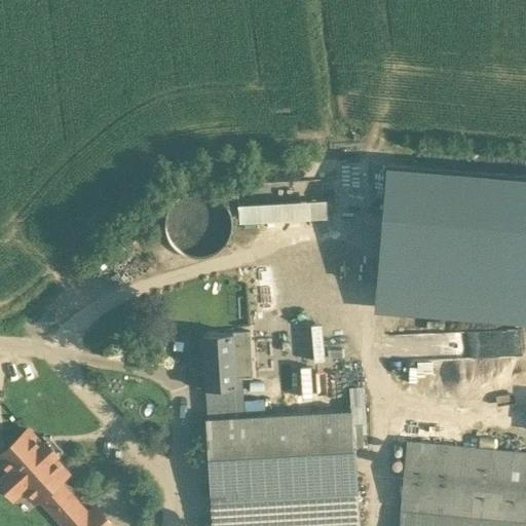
[(525,170),(389,159),(378,307),(525,317),(525,170)]
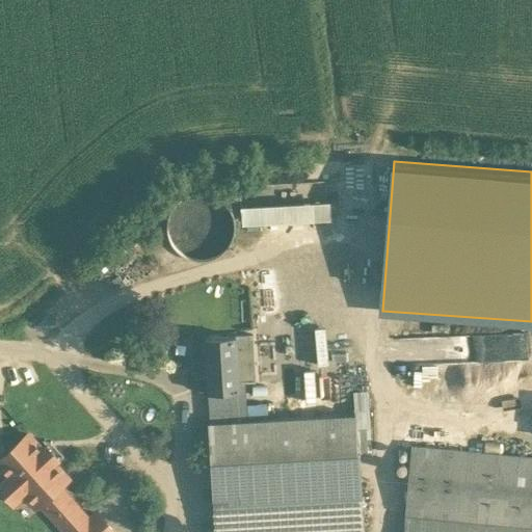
[(330,205),(241,209),(242,228),(330,223),(330,205)]
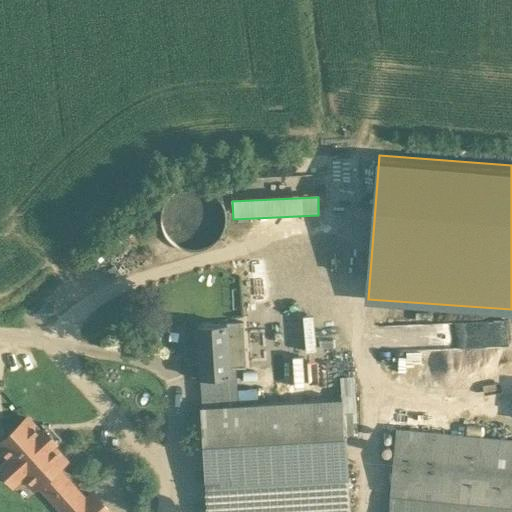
[(507,321),(467,320),(467,325),(461,325),(461,341),(507,343),(507,321)]
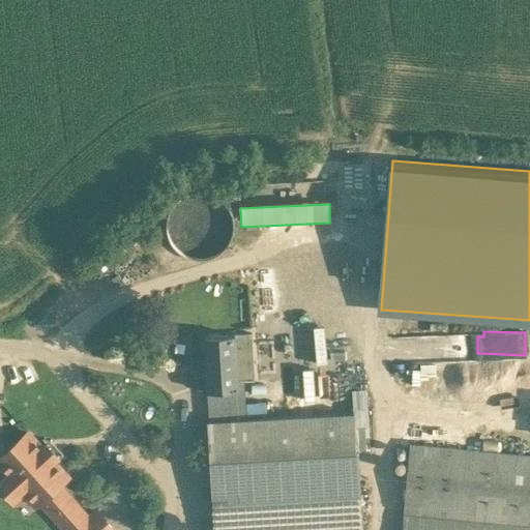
[(253,335),(203,337),(206,393),(239,391),(239,385),(245,384),(255,384),(253,335)]
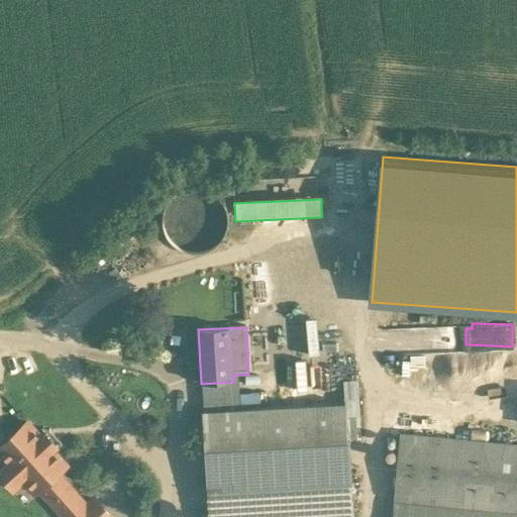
[(233,382),(201,384),(202,415),(241,412),(239,375),(233,376),(233,382)]
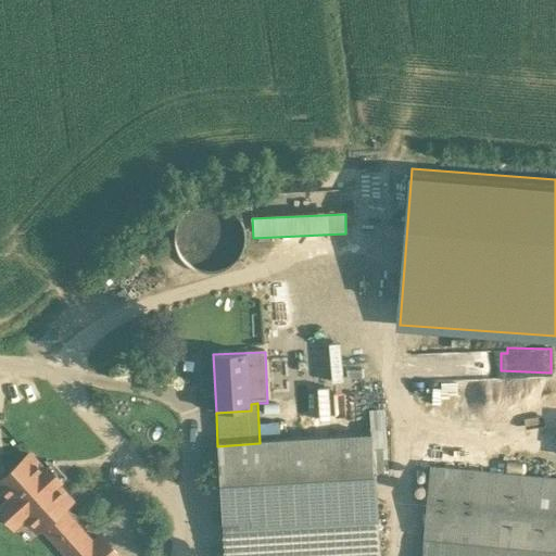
[(260,443),(217,446),(224,555),(381,555),(374,436),(260,443)]
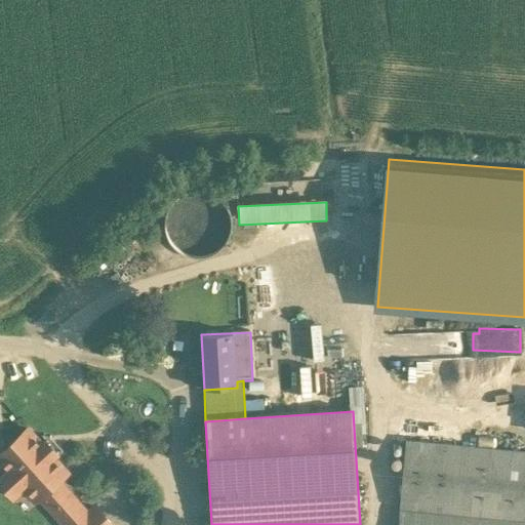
[(41,443),(28,428),(0,452),(0,459),(8,470),(0,477),(0,481),(13,496),(25,487),(36,500),(40,497),(59,518),(61,517),(68,524),(74,524),(88,513),(58,481),(68,472),(53,457),(57,453),(45,439),(41,443)]
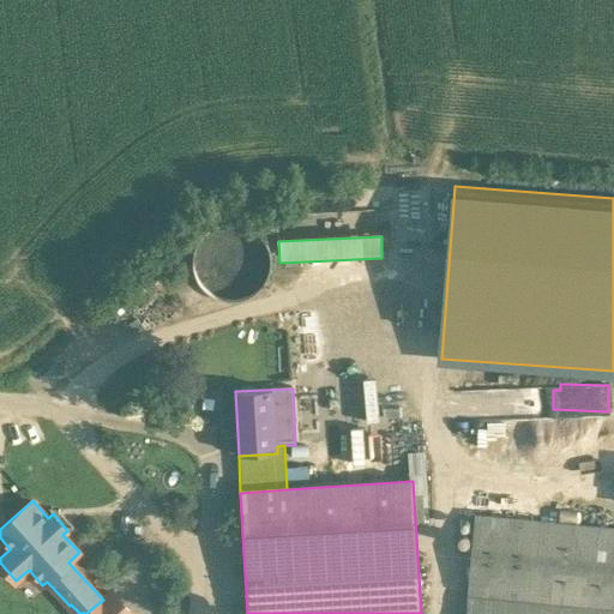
[(613,613),(613,523),(476,515),(468,613),(613,613)]
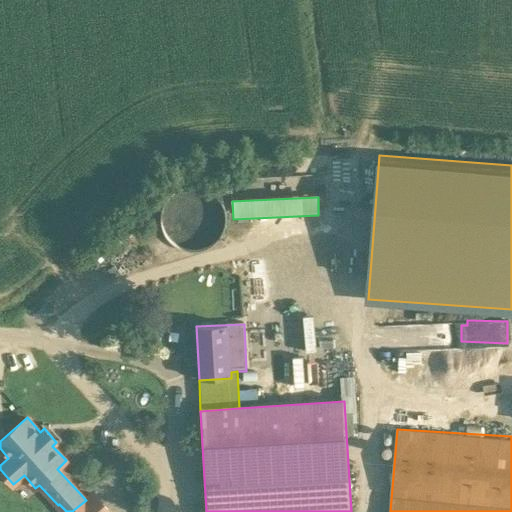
[(72,511),(110,511),(93,493),(86,500),(72,511)]
